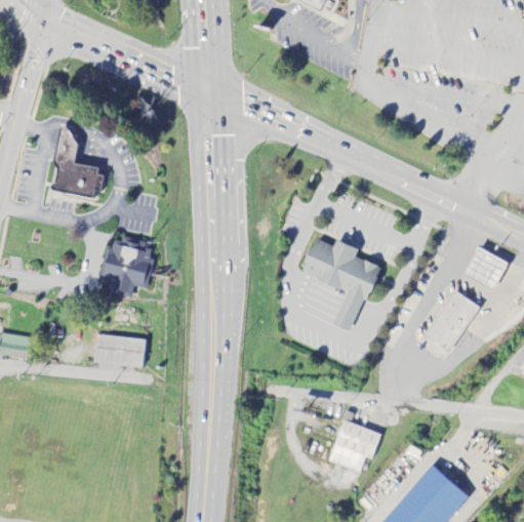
[(297,0),(320,10),(325,0),(297,0)]
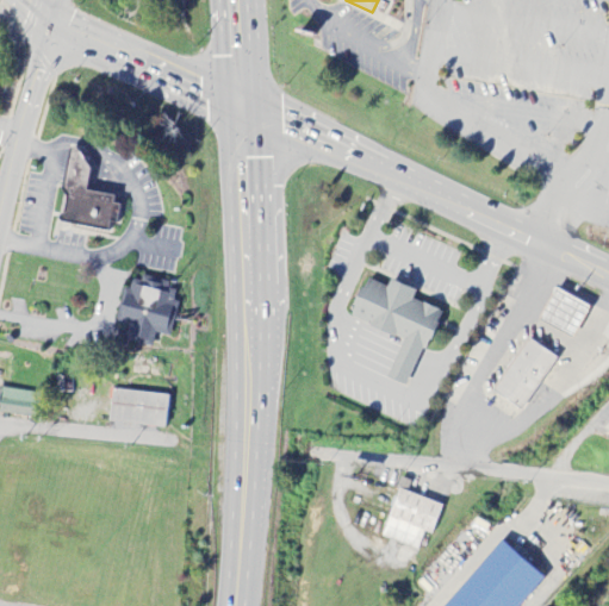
[(123,195),(87,189),(92,161),(80,160),(82,148),(70,145),(57,222),(111,230),(112,222),(118,223),(123,195)]
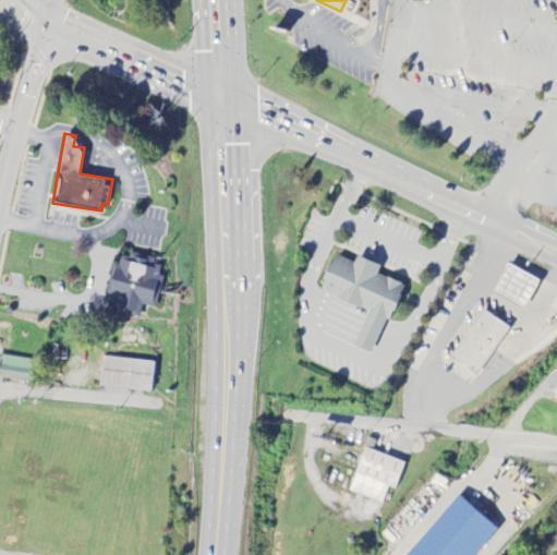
[(368,310),(354,346),(374,353),(403,282),(378,272),(380,265),(358,255),(354,261),(335,253),(319,290),(368,310)]
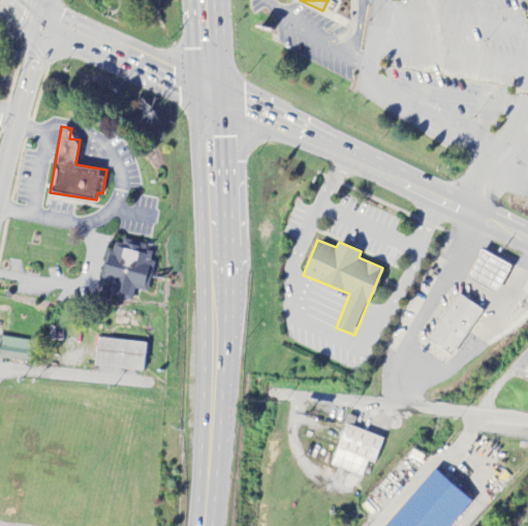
[(148,290),(157,252),(113,241),(103,279),(113,281),(110,294),(132,299),(135,287),(148,290)]
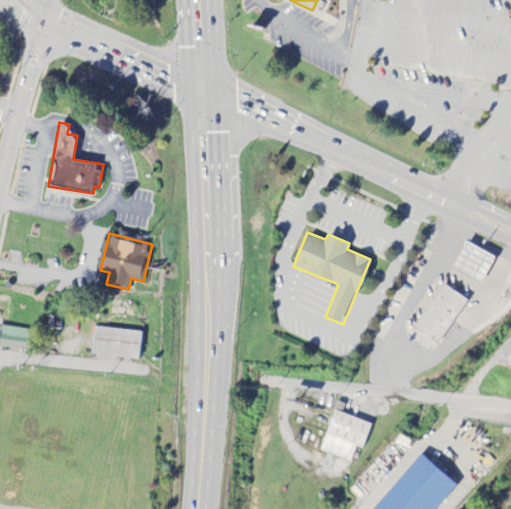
[(495,253),(464,241),(452,270),(483,283),(495,253)]
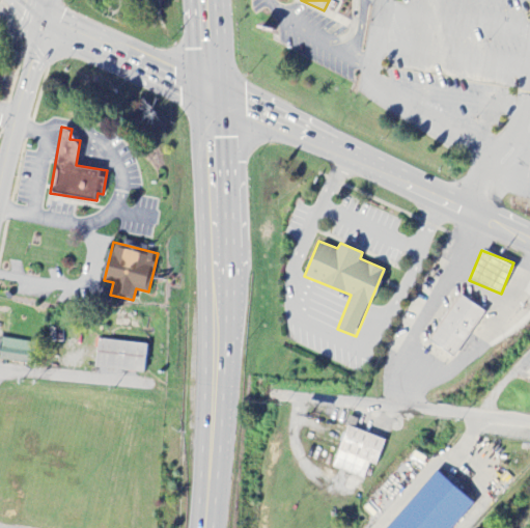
[(428,339),(454,357),(485,310),(458,293),(428,339)]
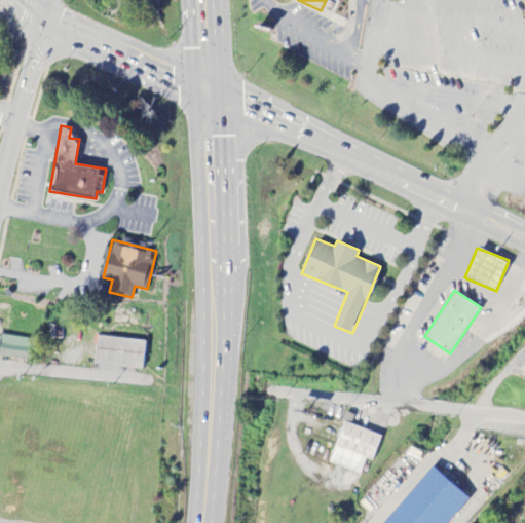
[(38,337),(0,334),(0,335),(0,355),(36,358),(38,337)]
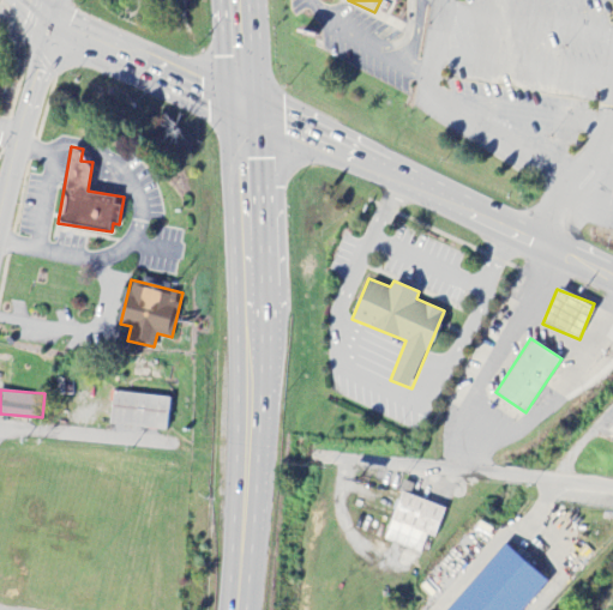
[(110,423),(168,429),(173,396),(114,390),(110,423)]
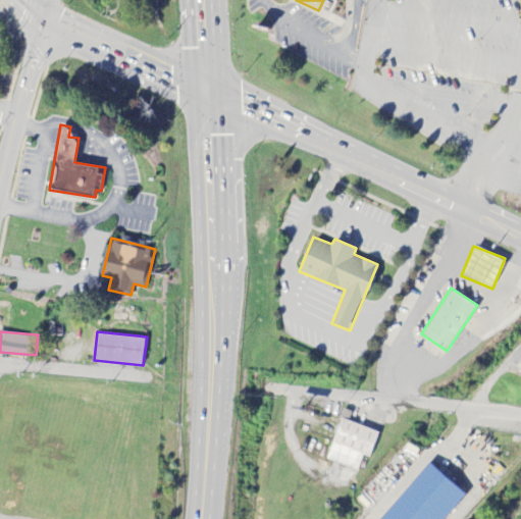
[(379,430),(342,417),(327,458),(358,469),(364,454),(370,456),(379,430)]
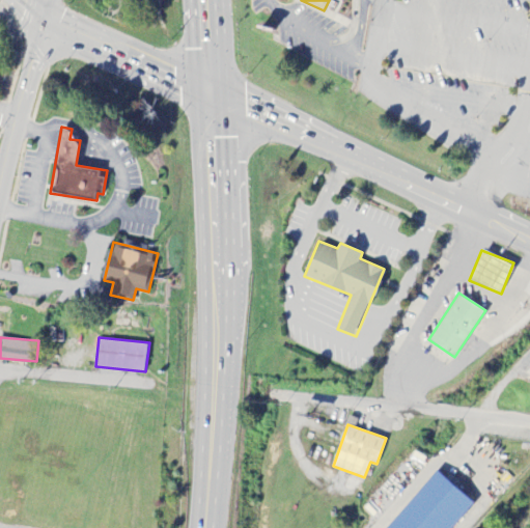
[(386,527),(453,527),(475,503),(437,470),(386,527)]
